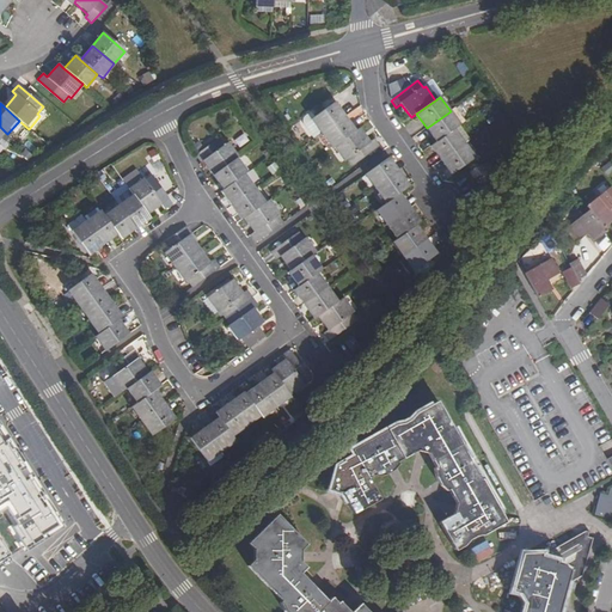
[(344,117),(334,104),(313,118),(310,112),(304,118),(304,122),(305,126),(314,140),(320,134),(344,117)]
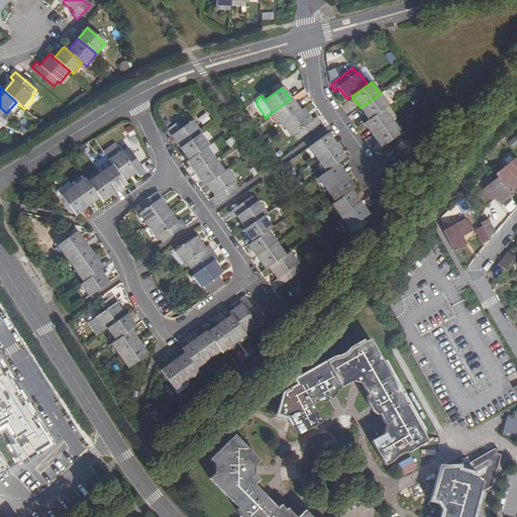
[(381,94),(360,108),(369,120),(383,110),(389,106),(381,94)]
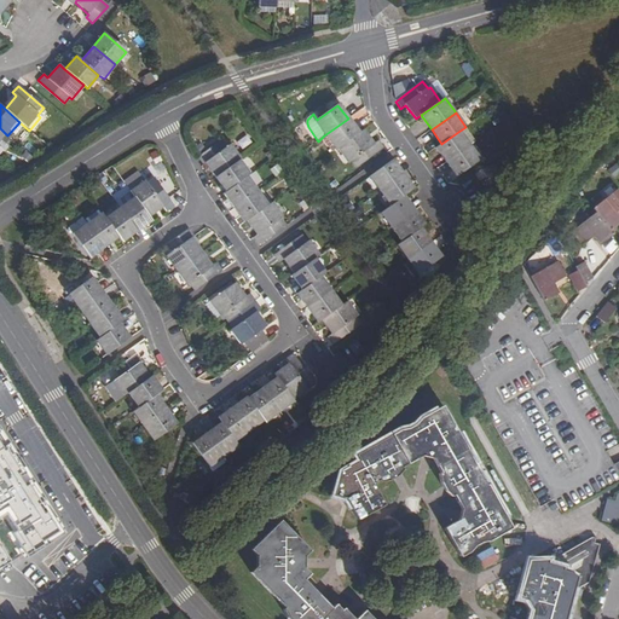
[(348,119),(324,136),(335,151),(337,149),(358,134),(348,119)]
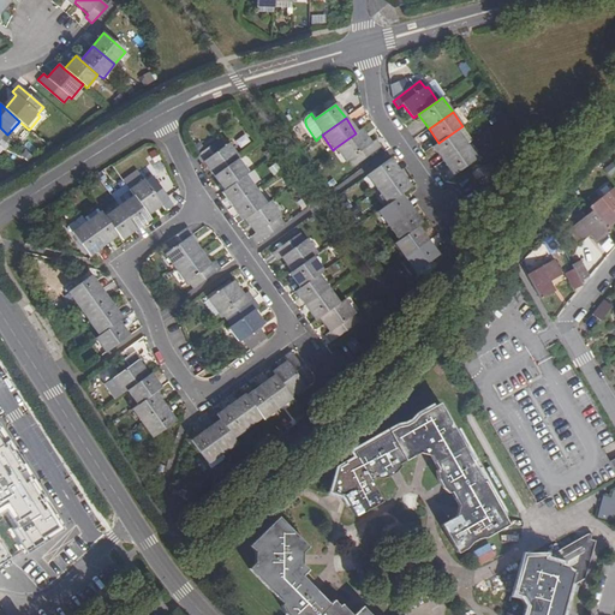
[(356,133),(335,148),(346,162),(348,160),(353,167),(381,147),(376,141),(370,144),(360,130),(356,133)]
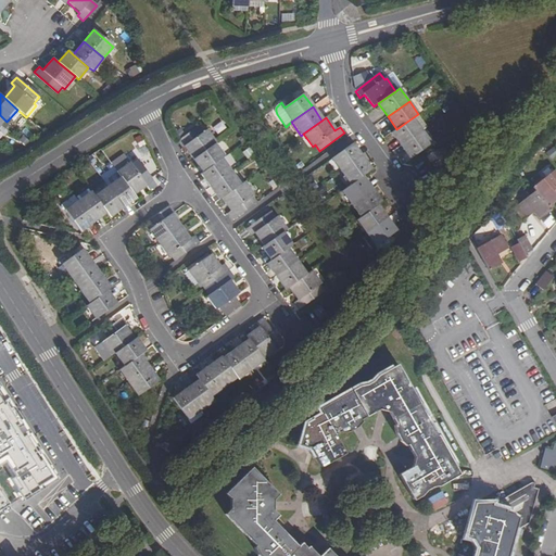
[(396,129),(391,134),(401,146),(421,131),(412,118),(396,129)]
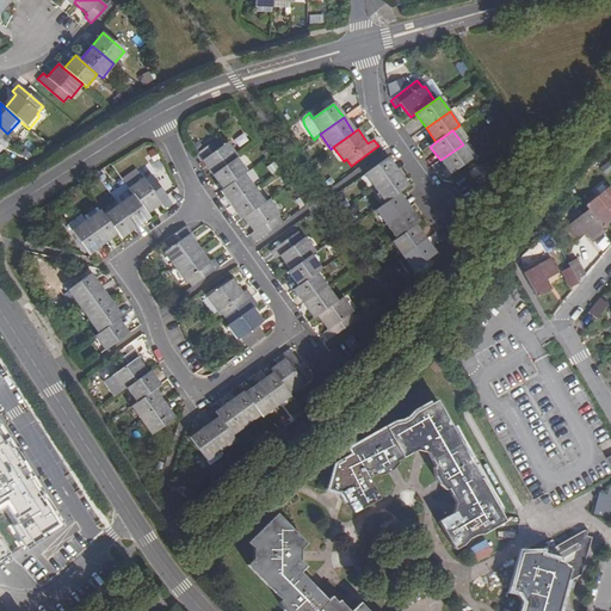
[(205,159),(216,172),(240,155),(242,154),(232,141),(227,143),(221,137),(199,153),(204,160),(205,159)]
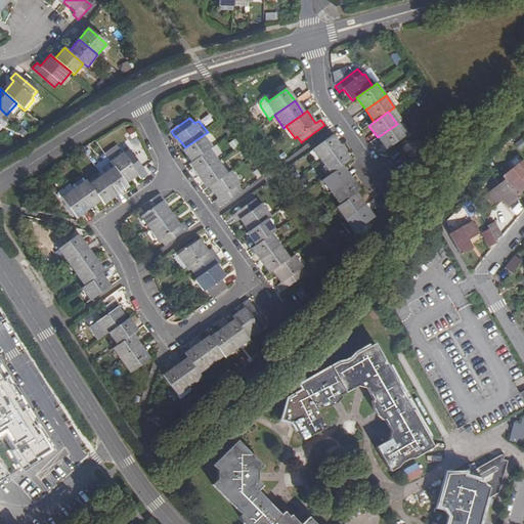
[(397,124),(378,137),(387,150),(406,137),(397,124)]
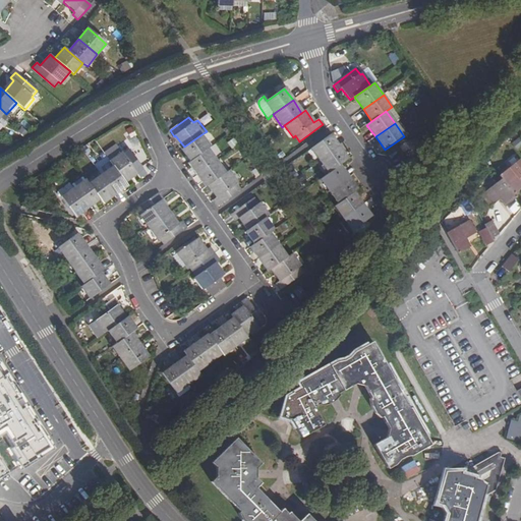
[(205,132),(184,147),(192,160),(209,149),(214,145),(215,145),(207,131),(205,132)]
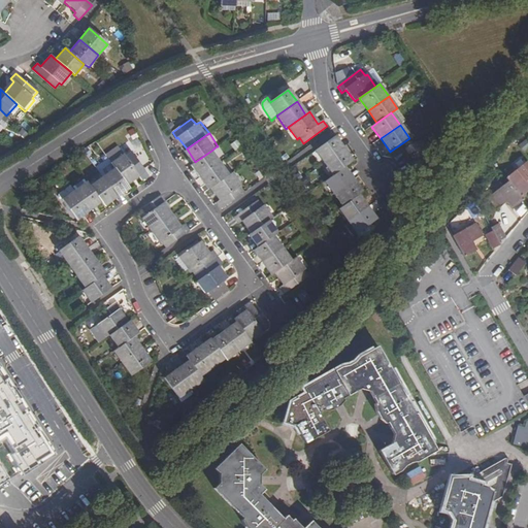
[(335,137),(314,152),(323,164),(343,150),(335,137)]
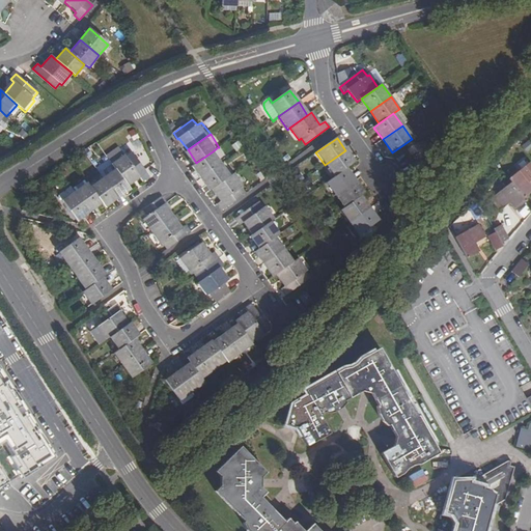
[(525,152),(530,148),(530,141),(522,145),(525,152)]
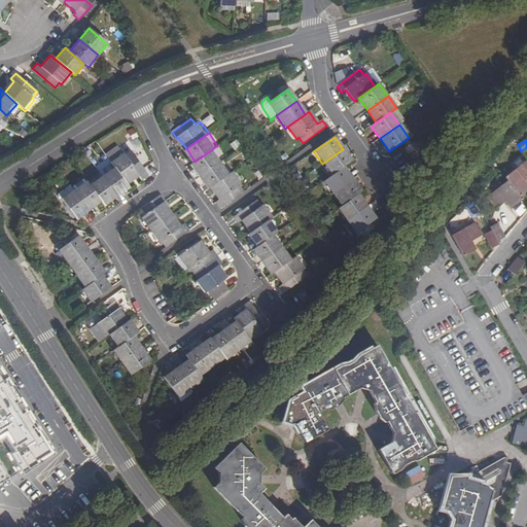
[(343,149),(322,164),(331,176),(344,167),(352,162),(343,149)]
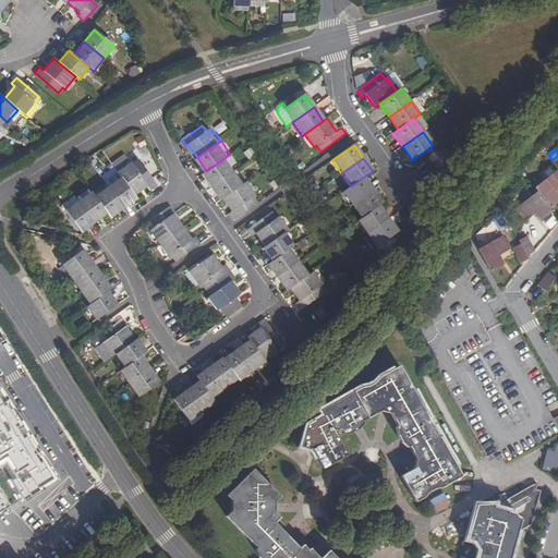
[(129,162),(116,170),(121,179),(132,194),(145,184),(148,189),(155,185),(137,159),(130,164),(129,162)]
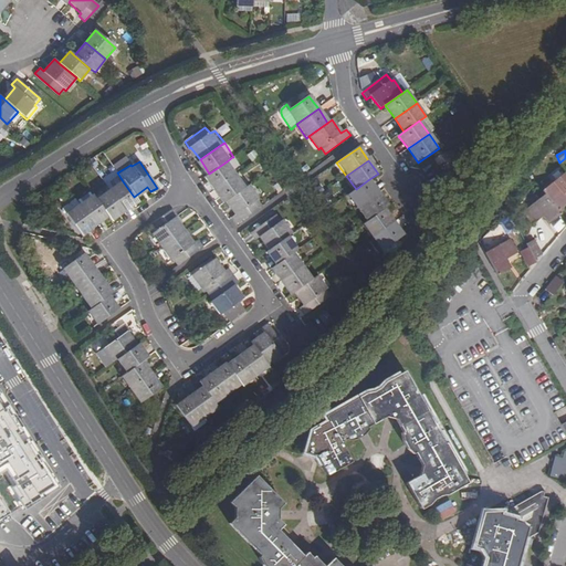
[(209,174),(206,176),(216,189),(237,175),(227,161),(209,174)]
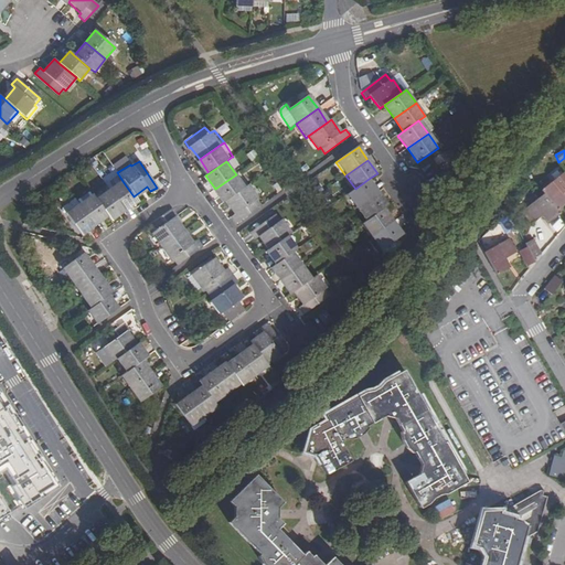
[(544,193),(558,210),(564,204),(564,193),(564,192),(564,191),(564,172),(543,191),(544,193)]
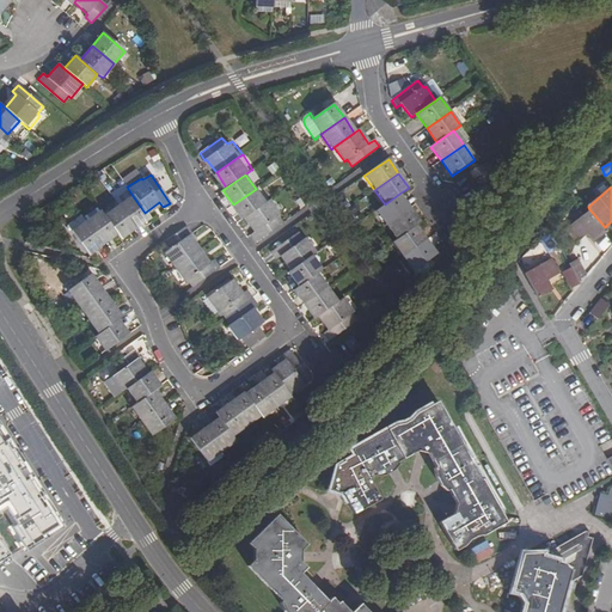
[(256,189),(233,204),(243,220),(245,218),(267,203),(256,189)]
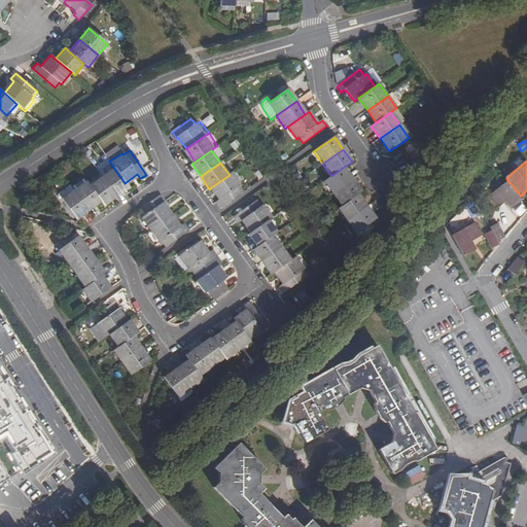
[(331,176),(324,181),(334,194),(353,179),(344,167),(331,176)]
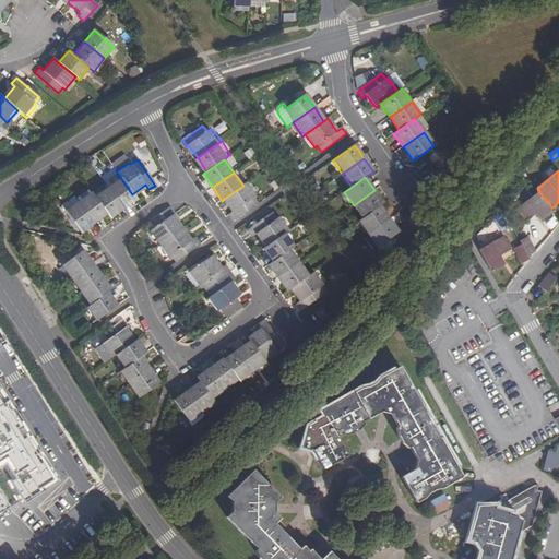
[(121,179),(108,188),(125,210),(138,201),(132,194),(121,179)]
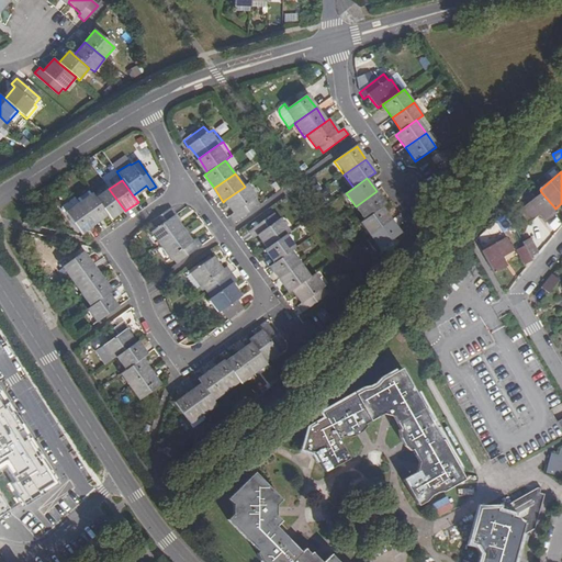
[(231,216),(235,223),(260,205),(256,199),(258,197),(248,183),(245,187),(225,200),(235,213),(231,216)]
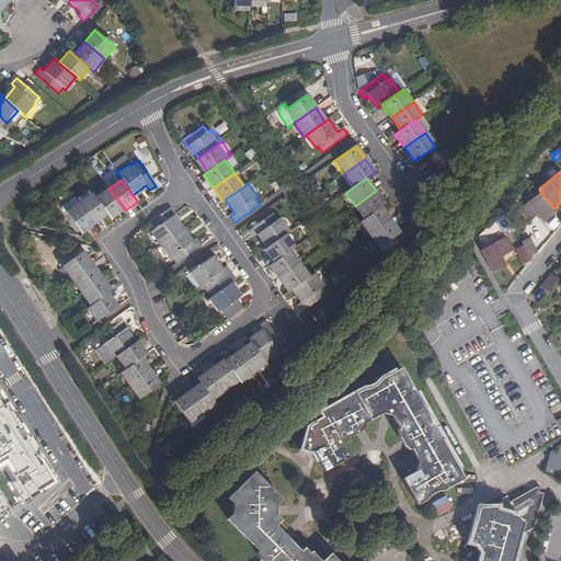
[(109,189),(95,198),(107,215),(111,220),(125,210),(109,189)]
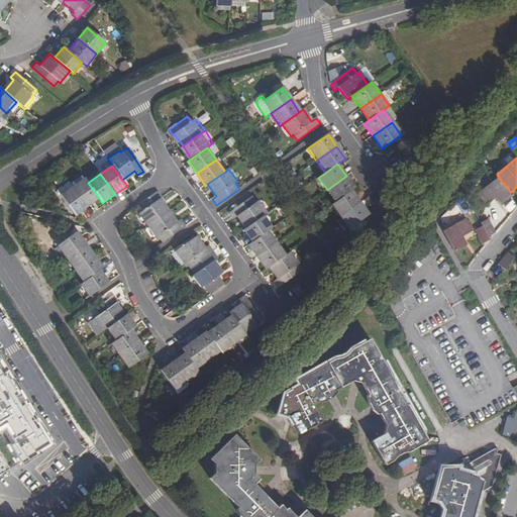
[(346,176),(327,190),(335,203),(351,191),(355,189),(346,176)]
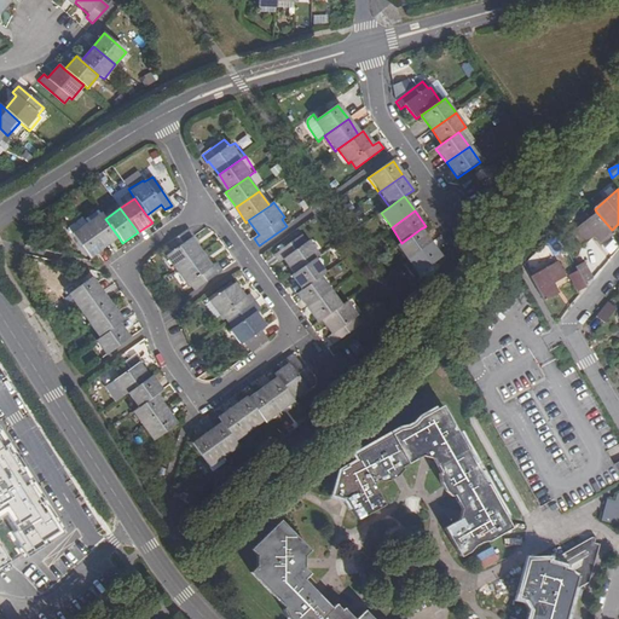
[(595,236),(602,243),(614,233),(612,230),(596,212),(573,231),(584,244),(595,236)]
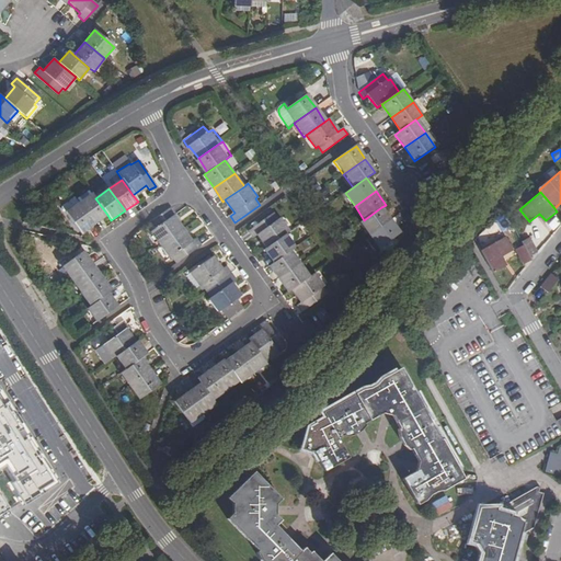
[(92,194),(79,203),(95,225),(107,215),(95,198),(92,194)]
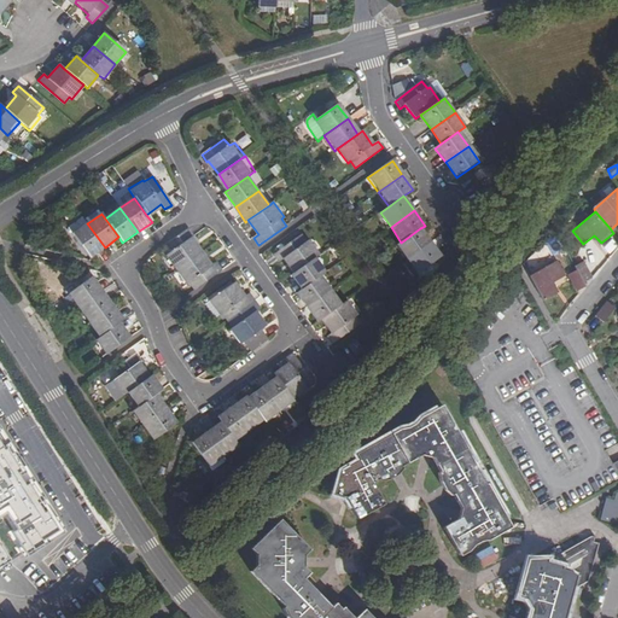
[(87,223),(73,234),(89,258),(105,248),(87,223)]
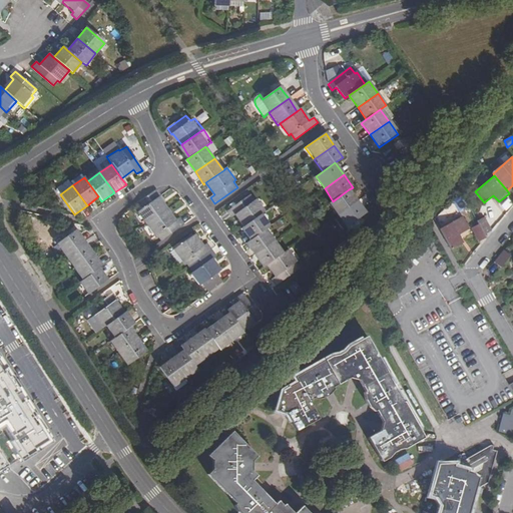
[(333,201),(329,203),(337,215),(358,201),(349,189),(333,201)]
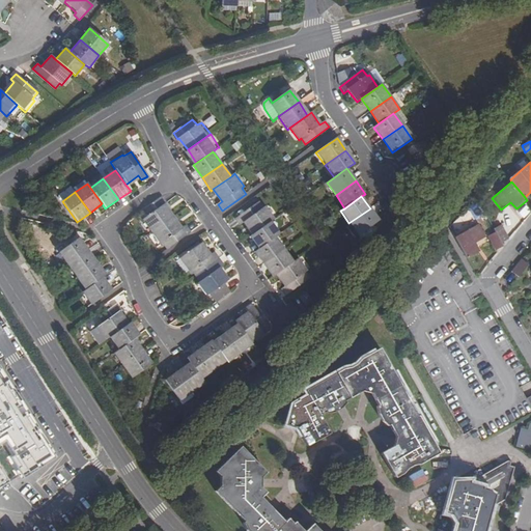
[(142,221),(151,232),(174,217),(165,205),(167,203),(163,197),(143,212),(147,217),(142,221)]
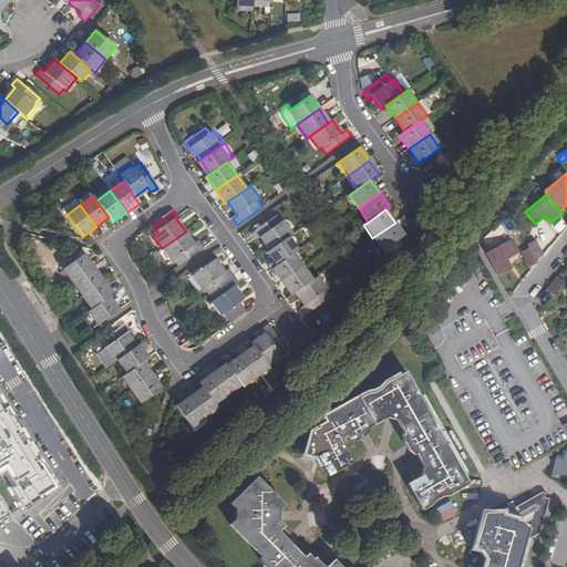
[(259,239),(269,251),(288,238),(291,236),(282,223),(280,224),(276,216),(249,235),(255,241),(259,239)]
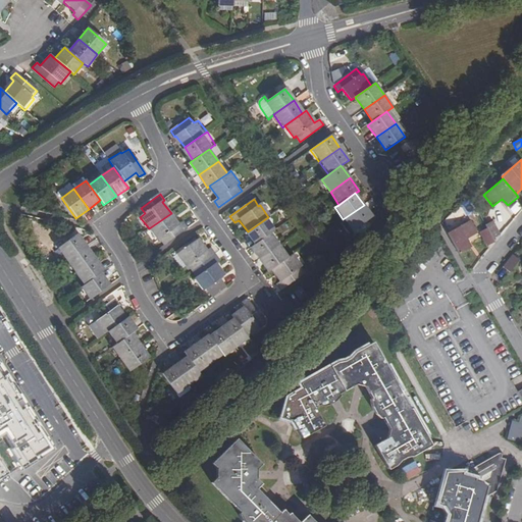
[(364,205),(343,219),(352,232),(372,217),(364,205)]
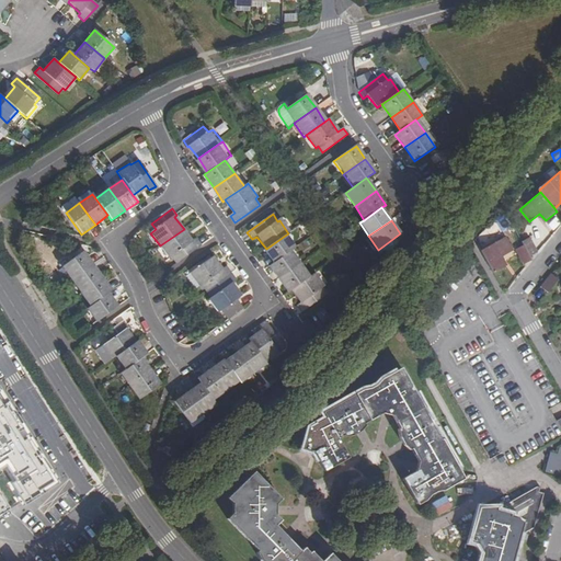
[(184,229),(160,245),(169,259),(172,258),(176,264),(201,247),(197,240),(193,242),(184,229)]
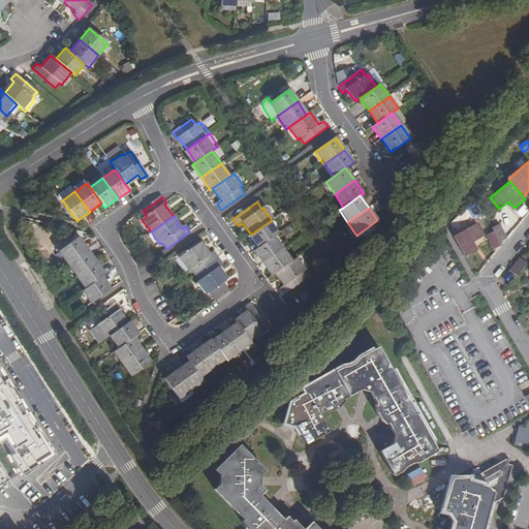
[(251,235),(249,237),(257,249),(274,238),(278,235),(269,222),(251,235)]
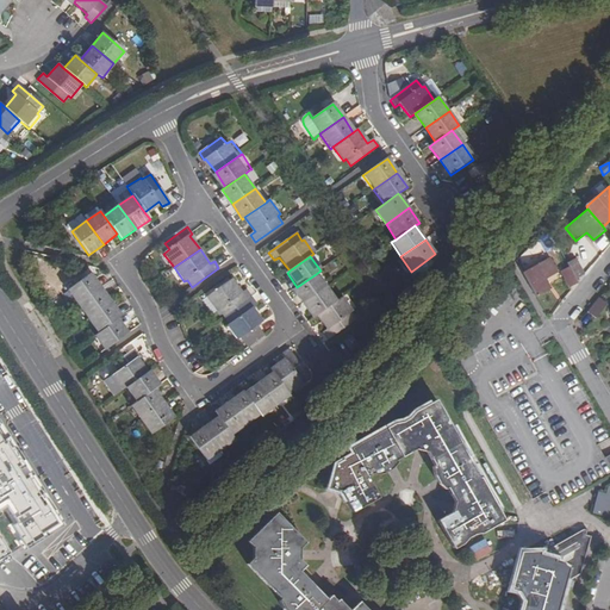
[(523,273),(536,297),(551,288),(546,279),(558,272),(549,257),(523,273)]
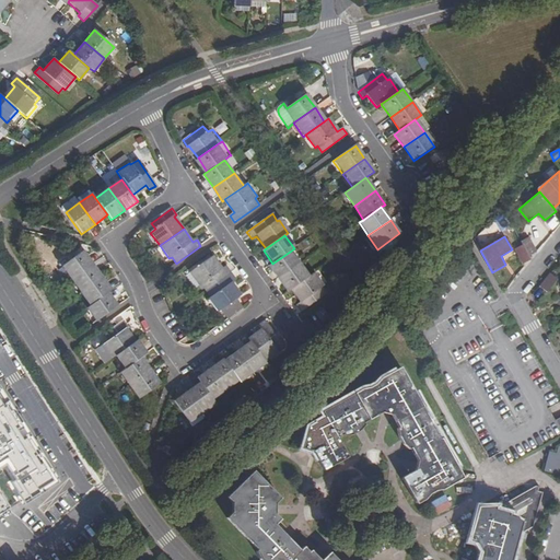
[(524,245),(529,256),(538,252),(531,236),(522,242),(524,245)]
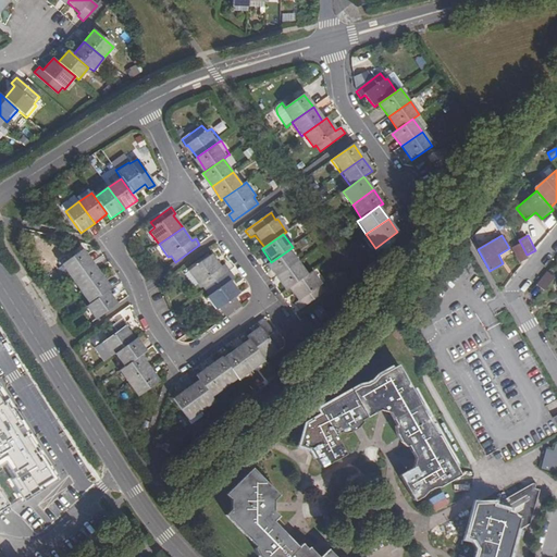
[(512,248),(520,262),(529,258),(527,255),(521,244),(512,248)]
